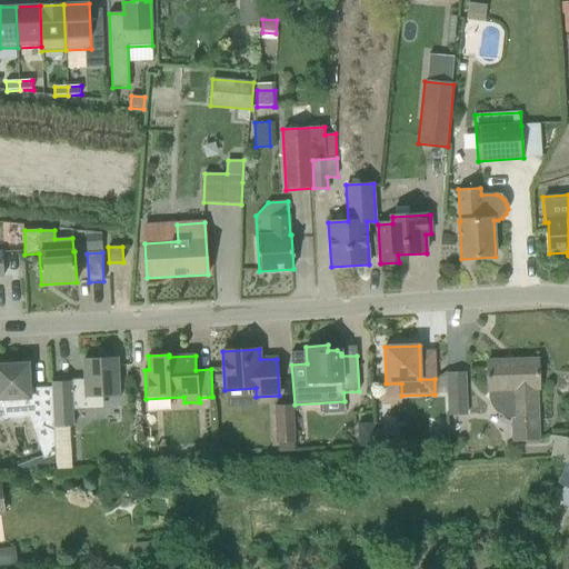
[(118,358),(85,360),(87,408),(101,407),(101,399),(119,398),(118,358)]
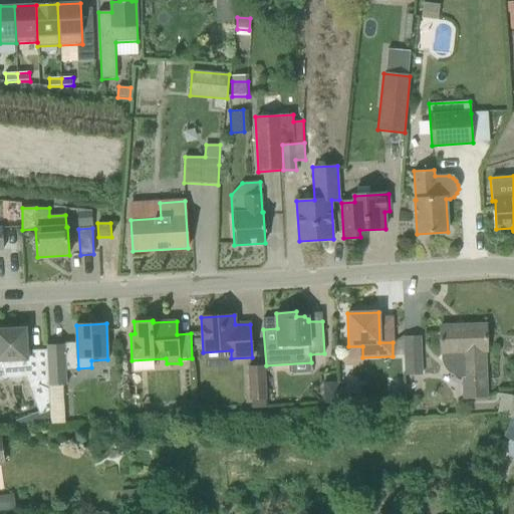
[(460,372),(463,373),(464,399),(486,398),(485,351),(487,351),(486,325),(440,327),(441,353),(445,353),(447,360),(450,366),(456,371),(460,372)]
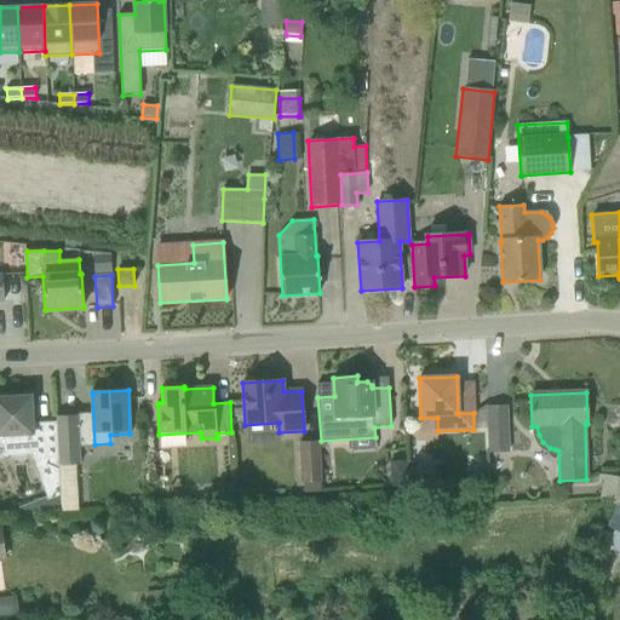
[(0,460),(9,457),(33,455),(47,500),(61,495),(59,466),(58,451),(57,422),(56,423),(33,423),(33,408),(35,407),(35,406),(32,407),(29,402),(32,401),(32,396),(0,397),(0,460)]
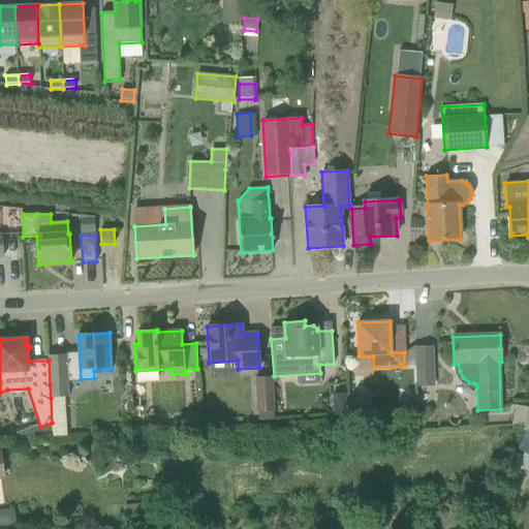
[(432,347),(415,348),(416,366),(417,386),(434,385),(432,347)]
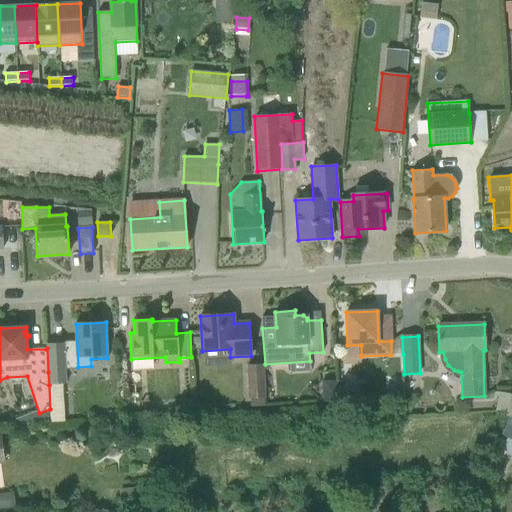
[(67,384),(65,344),(46,345),(46,349),(47,348),(48,372),(49,385),(67,384)]
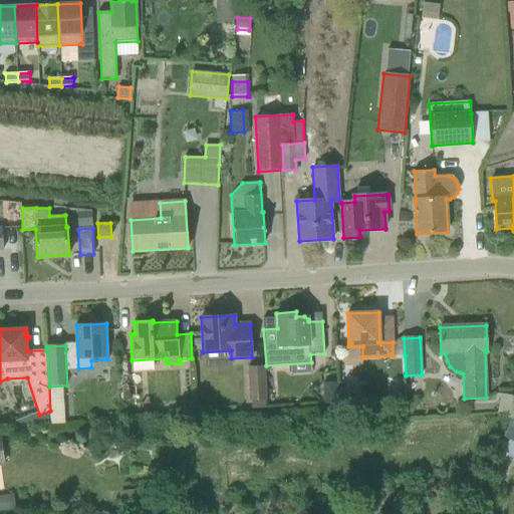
[(250,400),(252,400),(252,410),(266,410),(264,366),(248,367),(250,400)]
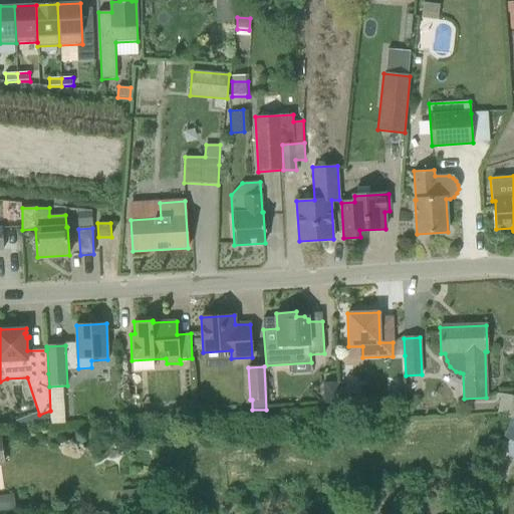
[(339,403),(338,388),(337,381),(322,383),(324,404),(339,403)]
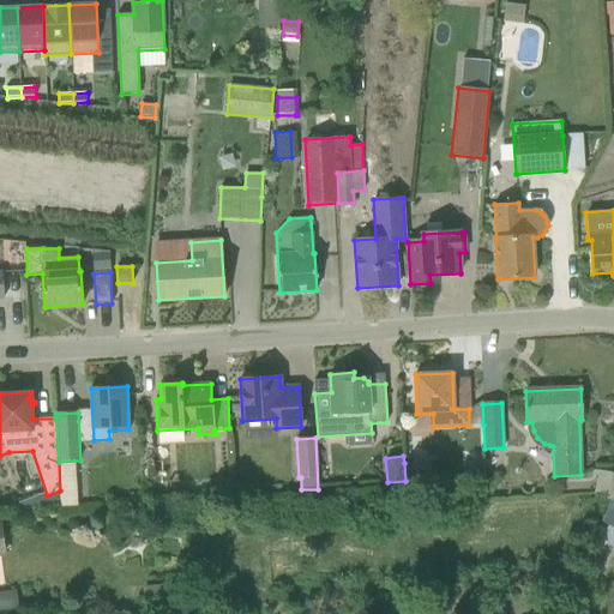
[(404,463),(405,481),(432,480),(431,461),(404,463)]
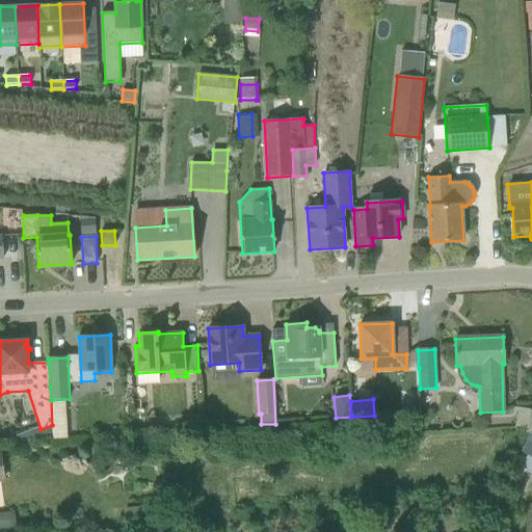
[(528,428),(530,410),(519,408),(515,426),(528,428)]
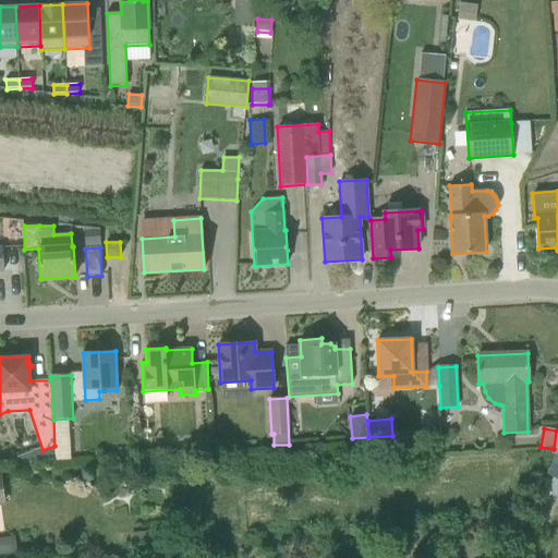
[(557,431),(556,431),(554,449),(553,456),(557,459),(548,476),(552,477),(544,494),(557,499),(557,431)]
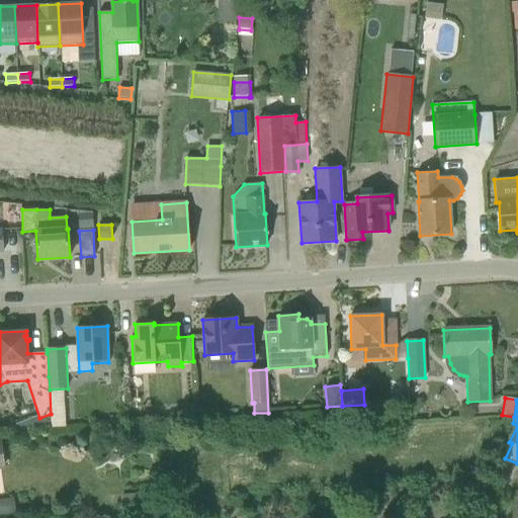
[(52,428),(51,414),(39,418),(44,429),(52,428)]
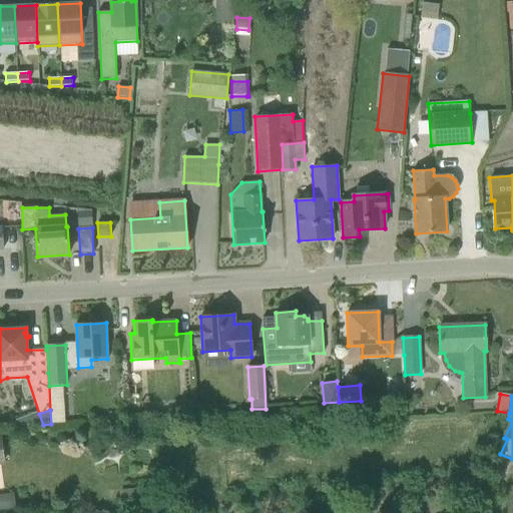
[(0,492),(0,508),(13,508),(12,492),(0,492)]
